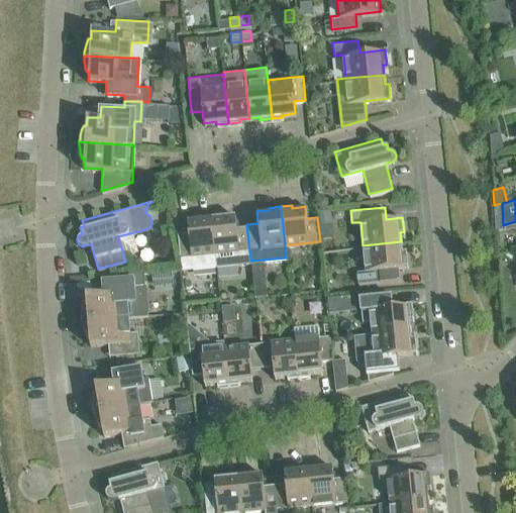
[(222,212),(210,214),(216,265),(250,261),(246,224),(236,225),(234,214),(222,215),(222,212)]
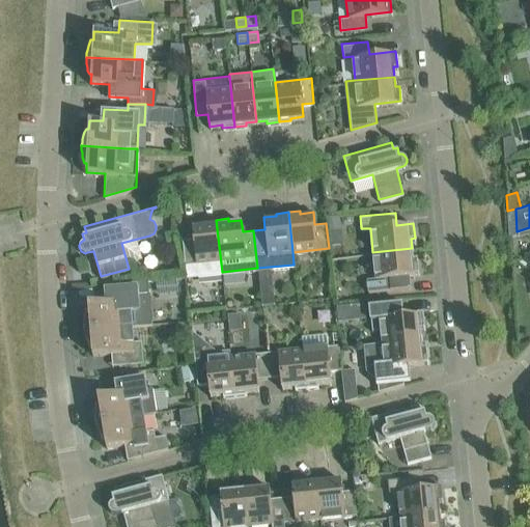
[(193,238),(182,239),(184,262),(195,261),(197,275),(222,272),(216,220),(204,221),(204,223),(192,225),(193,238)]
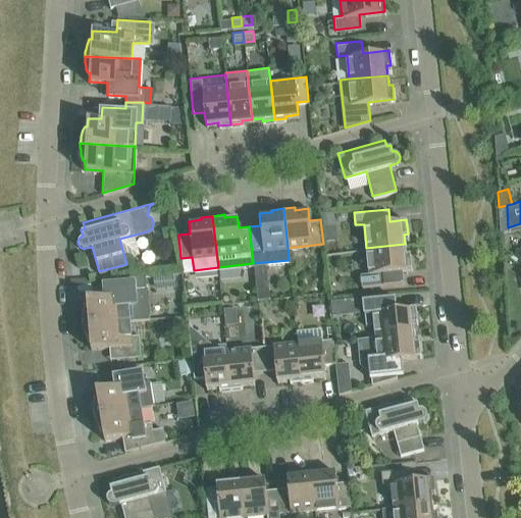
[(406,254),(405,244),(366,248),(369,271),(360,272),(361,286),(401,281),(401,279),(400,280),(399,269),(411,268),(410,253),(406,254)]
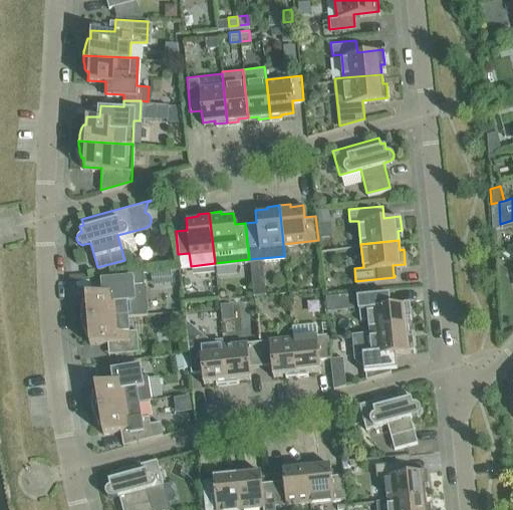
[(146,309),(138,284),(144,283),(143,269),(121,270),(122,277),(101,278),(102,290),(85,292),(85,300),(83,300),(82,304),(81,307),(81,310),(80,314),(80,317),(126,313),(126,314),(146,312),(146,309)]
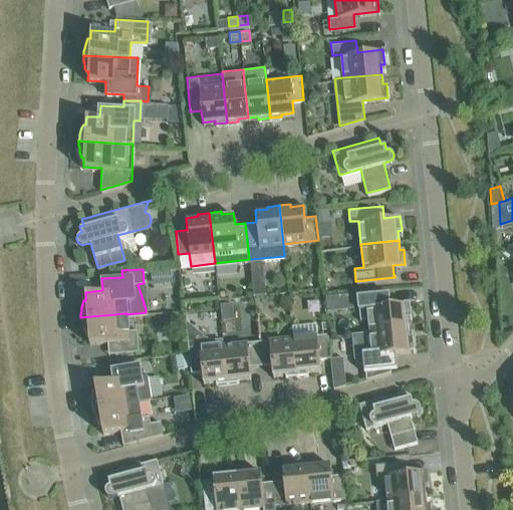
[(352,289),(342,291),(344,305),(354,304),(352,289)]
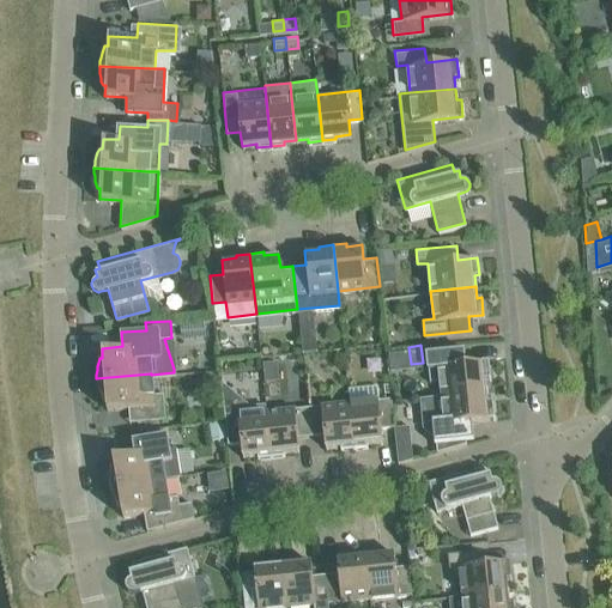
[(438,365),(441,394),(486,389),(485,377),(490,377),(488,359),(458,363),(456,348),(426,352),(428,366),(438,365)]
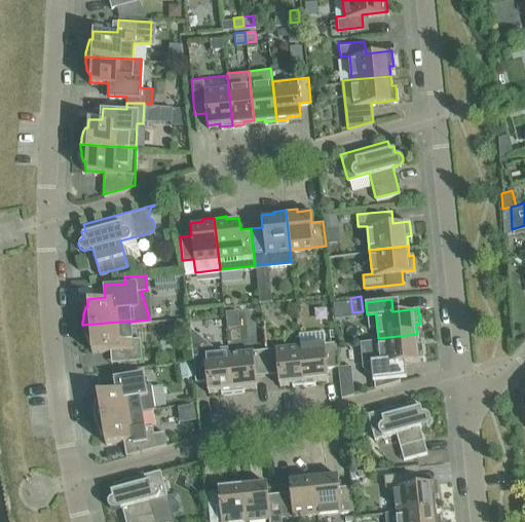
[(132,337),(129,322),(129,321),(82,325),(83,329),(84,332),(85,335),(86,338),(88,341),(90,341),(91,349),(116,347),(117,360),(142,358),(140,336),(132,337)]
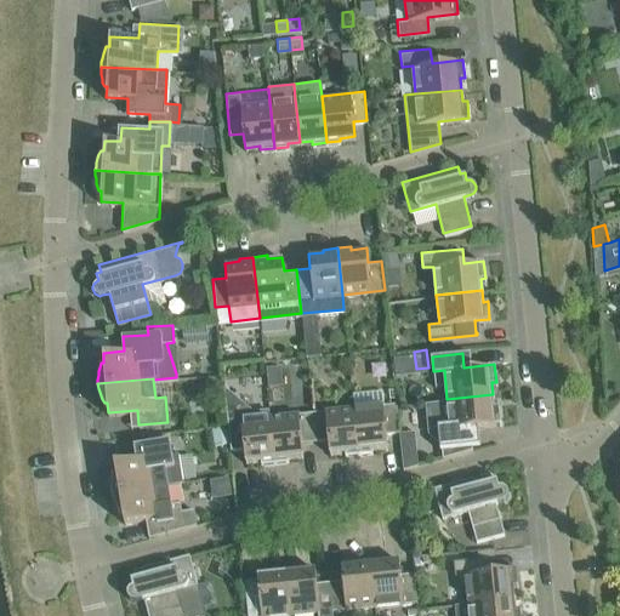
[(274,461),(269,415),(268,406),(252,409),(234,393),(226,404),(231,448),(244,446),(245,461),(260,460),(260,462),(274,461)]
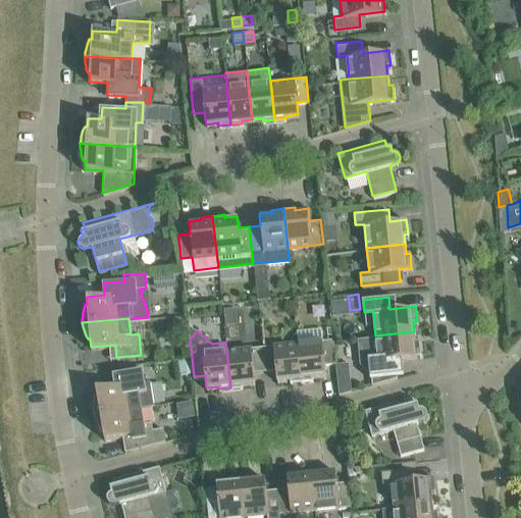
[(375,335),(358,337),(360,362),(369,369),(370,376),(371,383),(397,376),(397,373),(403,372),(401,357),(420,355),(419,341),(415,341),(414,331),(375,335)]
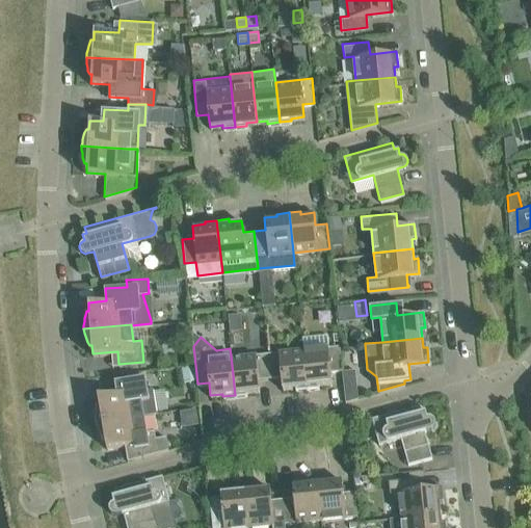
[(339,344),(302,347),(307,388),(318,386),(318,384),(332,383),(329,370),(341,369),(339,344)]
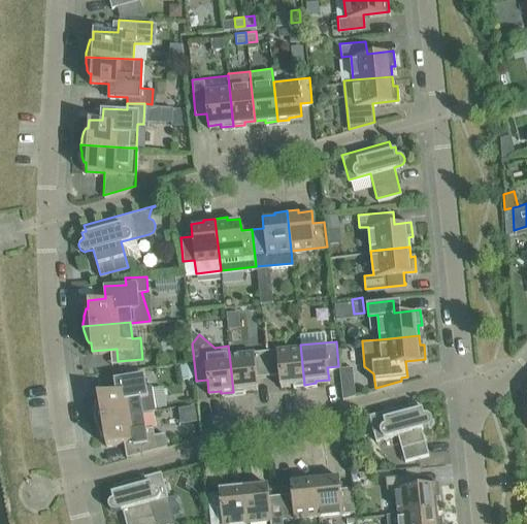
[(304,385),(300,345),(264,349),(267,373),(278,372),(280,385),(292,383),(293,386),(304,385)]
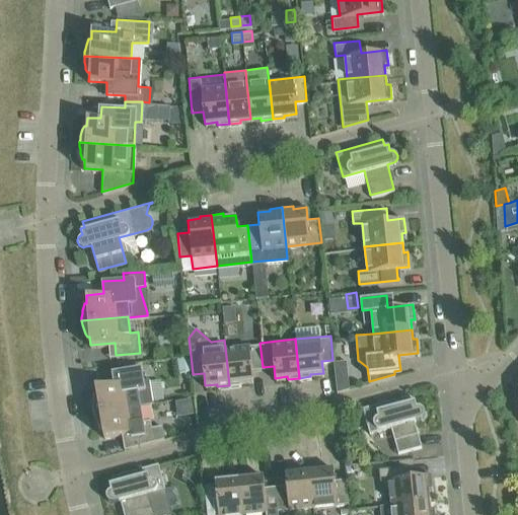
[(251,368),(263,367),(260,343),(225,347),(229,385),(240,384),(240,381),(252,380),(251,368)]
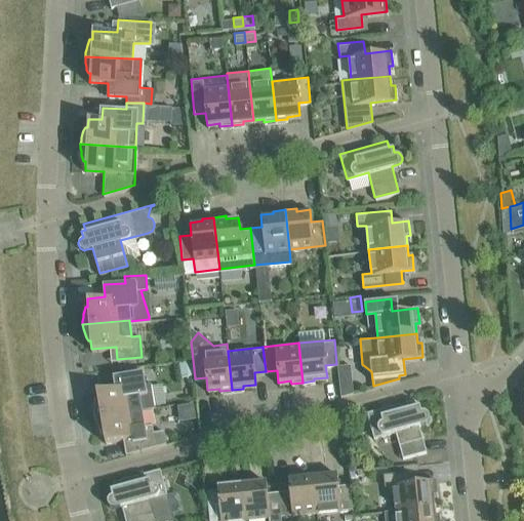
[(155,406),(151,382),(145,383),(143,370),(119,374),(121,386),(96,390),(97,399),(95,399),(94,402),(93,406),(93,409),(93,413),(94,416),(140,408),(155,406)]
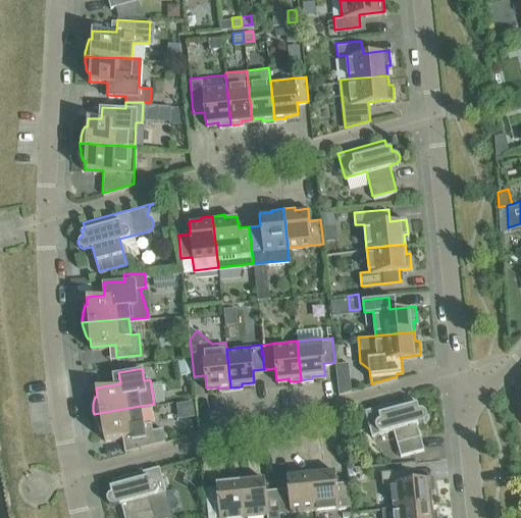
[(416,421),(422,419),(425,418),(426,415),(426,412),(425,409),(422,407),(419,407),(417,401),(413,402),(411,396),(364,409),(371,433),(393,427),(400,454),(423,448),(416,421)]
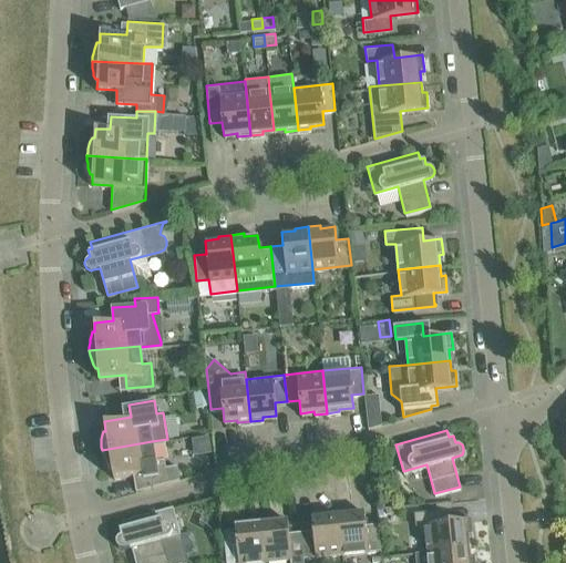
[(178,478),(176,463),(165,466),(164,457),(155,459),(152,441),(102,450),(103,453),(103,458),(105,461),(106,464),(109,468),(111,467),(113,477),(140,472),(142,488),(178,478)]
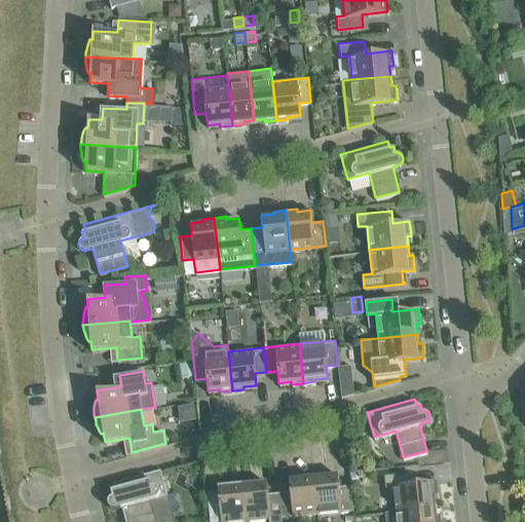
[(166,493),(160,469),(112,481),(114,488),(110,489),(112,495),(110,496),(108,497),(107,499),(107,501),(108,504),(109,506),(111,507),(113,508),(115,508),(121,506),(125,521),(155,521),(167,518),(171,513),(165,494),(166,493)]
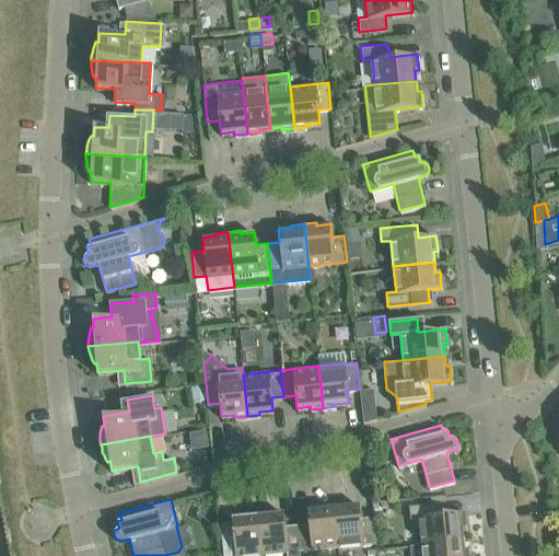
[(419,517),(422,543),(463,539),(462,528),(466,528),(465,511),(437,514),(435,501),(408,505),(409,518),(419,517)]
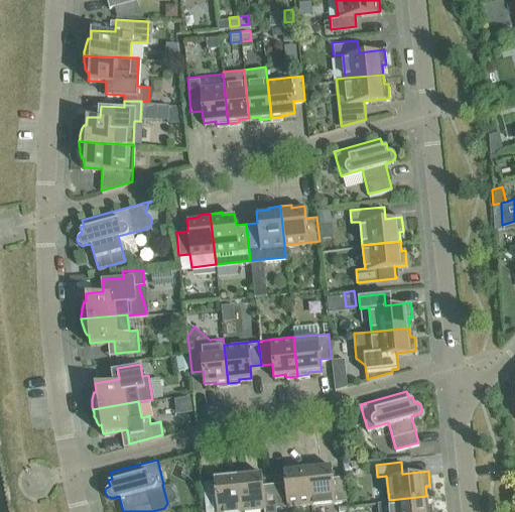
[(318,465),(318,463),(306,464),(310,502),(346,498),(343,475),(332,476),(331,464),(318,465)]
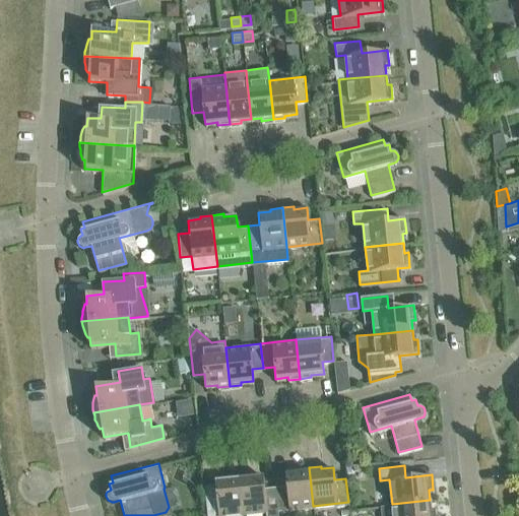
[(313,506),(309,467),(298,468),(298,470),(285,472),(286,485),(275,486),(278,510),(283,509),(313,506)]
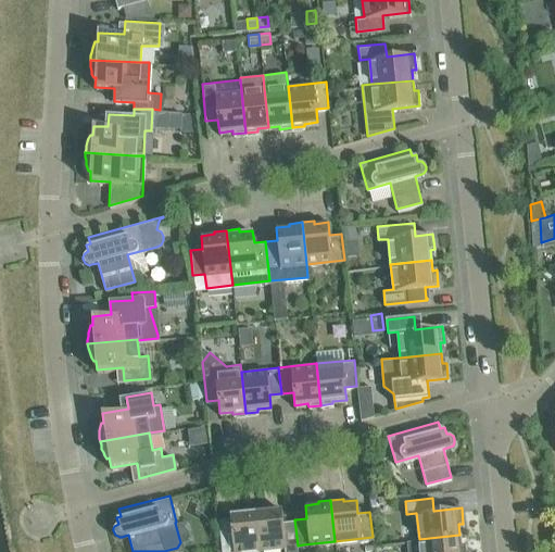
[(298,551),(298,546),(294,519),(282,521),(281,507),(268,509),(267,506),(255,507),(260,549),(284,547),(284,551),(298,551)]
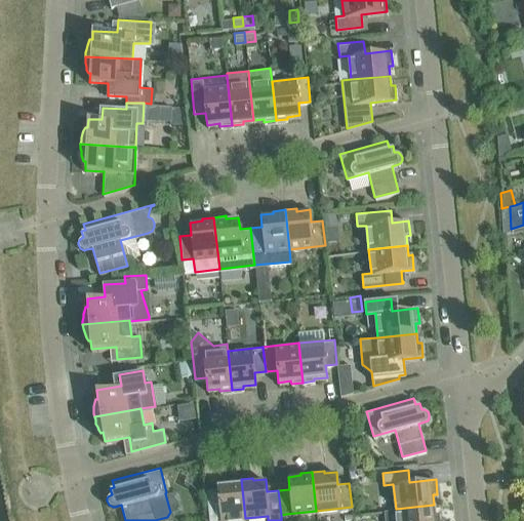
[(245,518),(241,479),(229,480),(230,483),(217,484),(217,489),(207,490),(207,488),(206,488),(209,520),(224,520),(225,520),(245,518)]
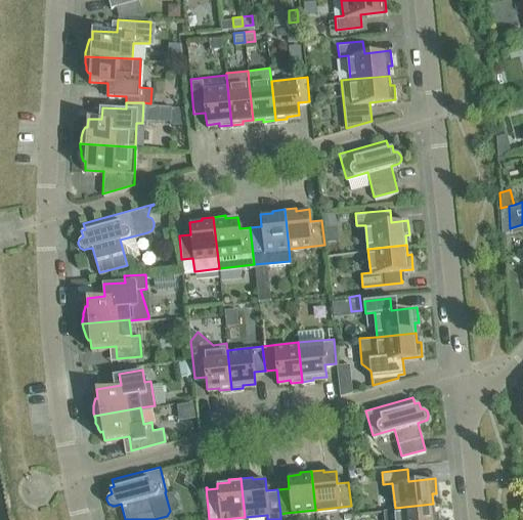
[(433,504),(395,508),(395,519),(438,519),(438,513),(434,513),(433,504)]
